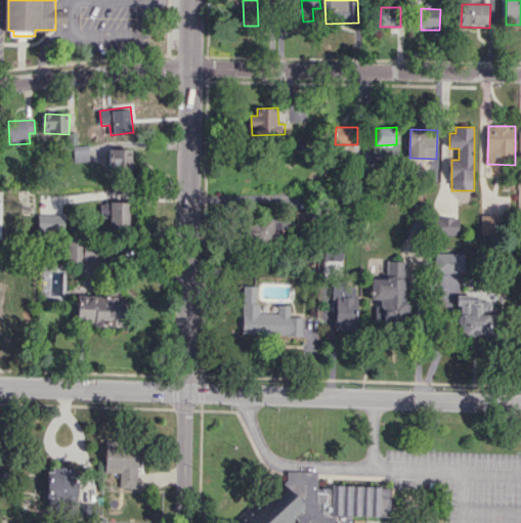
[(76,146),(76,163),(91,162),(90,145),(76,146)]
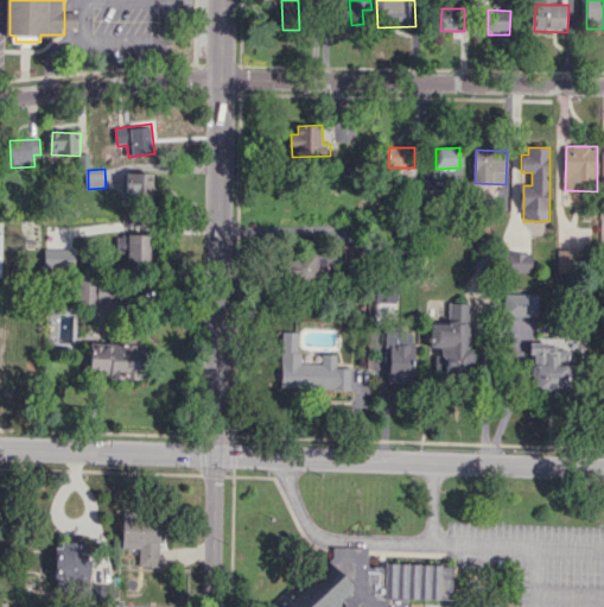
[(462,181),(462,169),(434,170),(434,182),(462,181)]
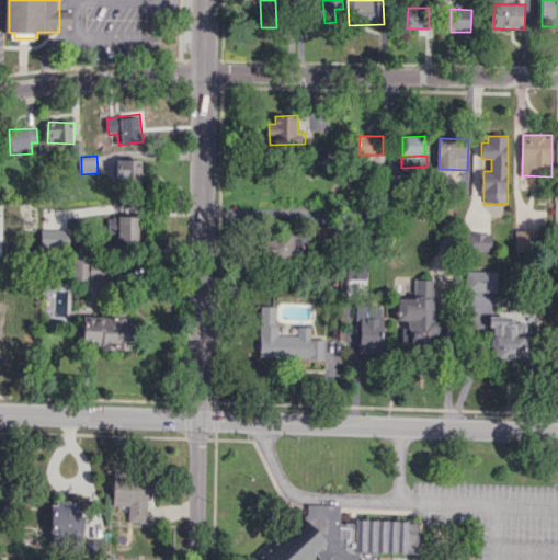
[(143,160),(117,160),(116,184),(143,185),(143,160)]
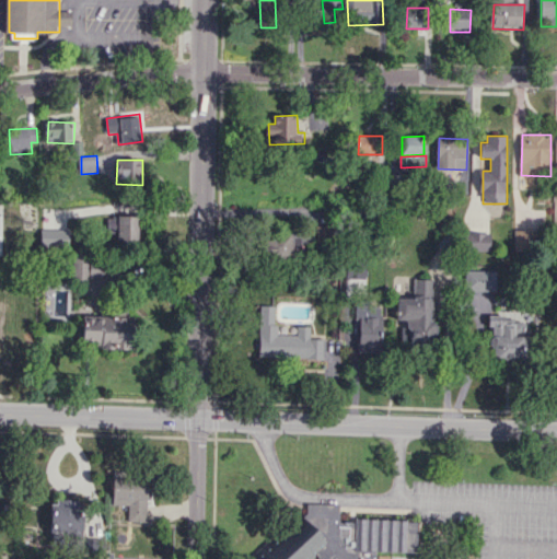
[(140,240),(140,217),(108,217),(108,241),(140,240)]
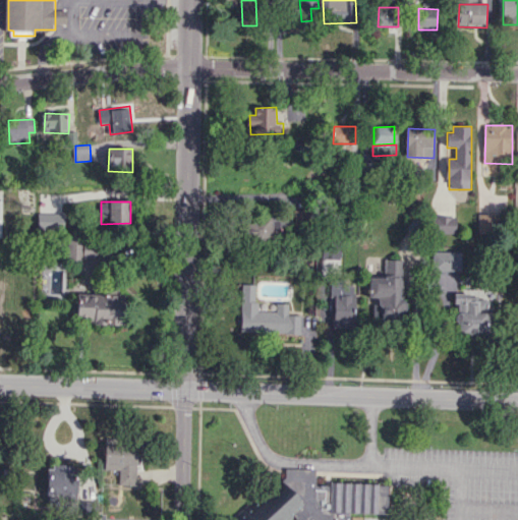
[(40,231),(66,231),(65,213),(39,214),(40,231)]
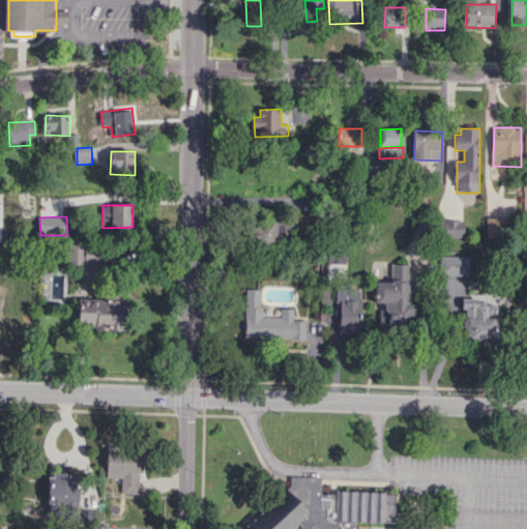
[(253,246),(288,244),(287,221),(251,223),(253,246)]
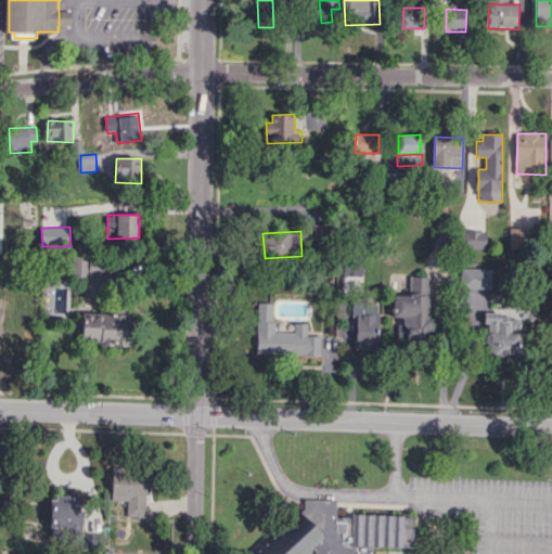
[(462,248),(487,249),(487,231),(463,231),(462,248)]
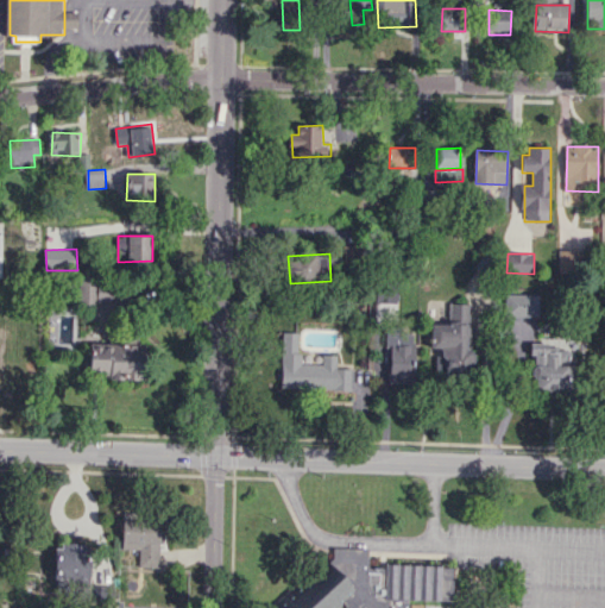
[(541,294),(506,295),(508,318),(541,317),(541,294)]
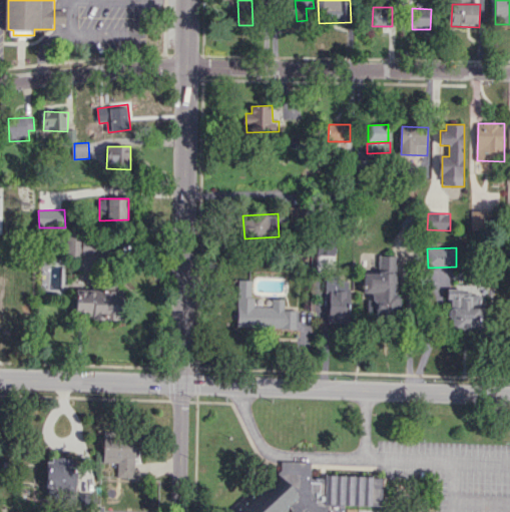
[(399,256),(380,257),(380,273),(365,274),(365,294),(376,294),(376,318),(400,317),(399,256)]
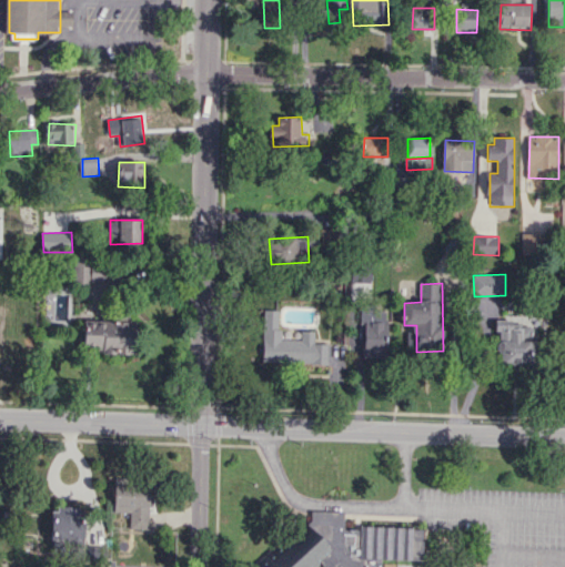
[(329,364),(330,344),(316,344),(316,332),(302,332),(302,340),(281,340),(281,311),(265,311),(264,363),(329,364)]
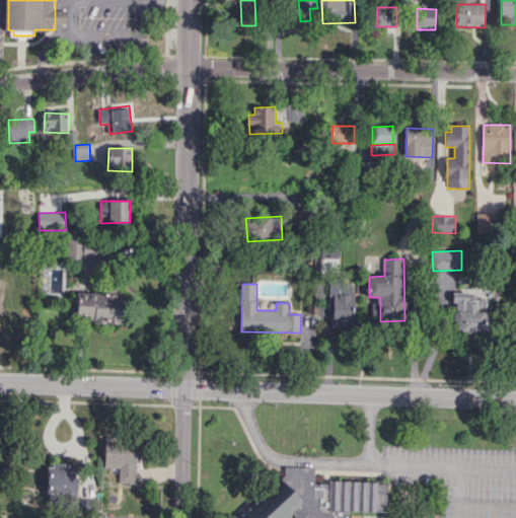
[(456,334),(492,334),(491,289),(453,289),(453,303),(456,303),(456,334)]
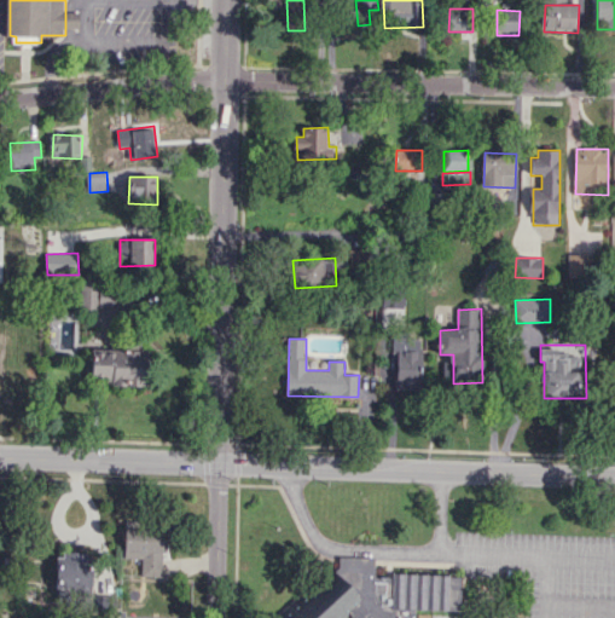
[(424,350),(399,348),(398,390),(423,390),(424,350)]
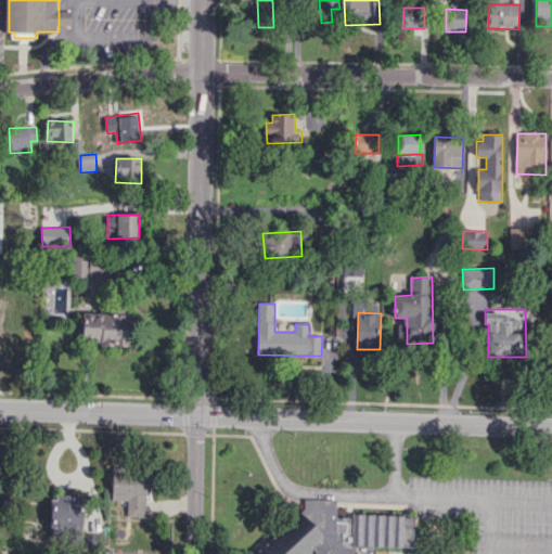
[(82,344),(131,346),(132,316),(82,313),(82,344)]
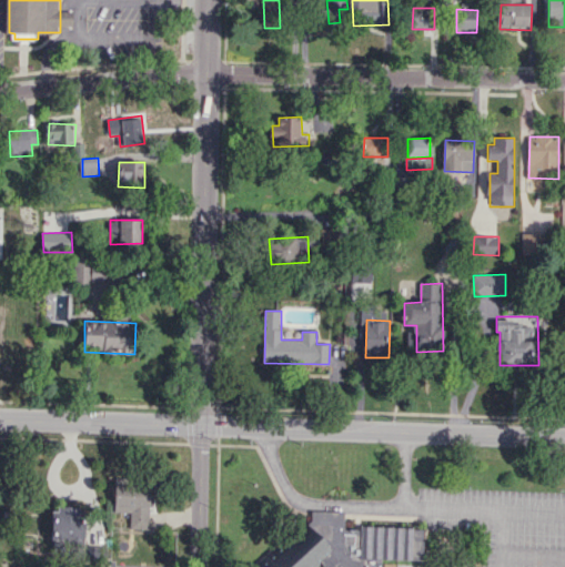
[(131,528),(152,529),(152,485),(115,484),(115,513),(131,514),(131,528)]
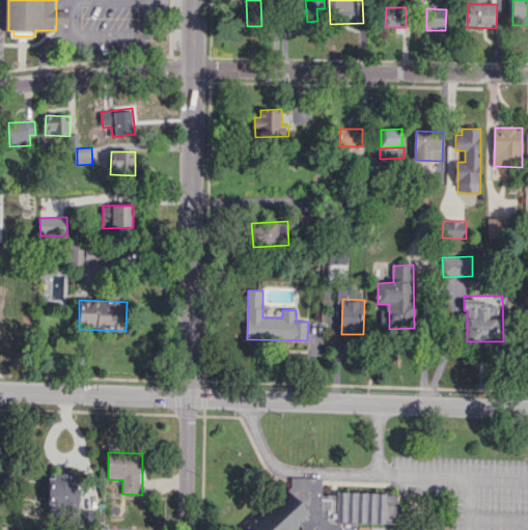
[(49,475),(49,510),(78,511),(78,475),(49,475)]
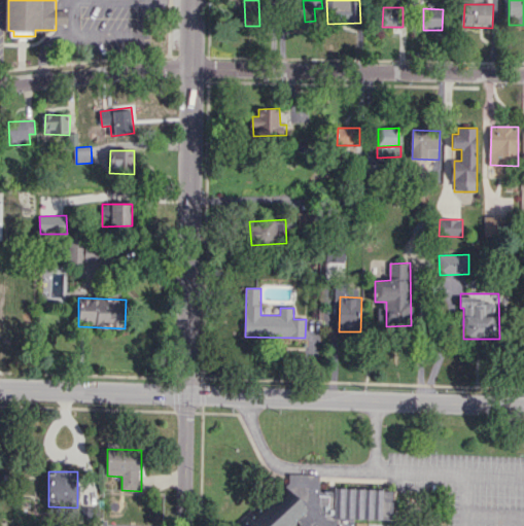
[(265,525),(295,497),(286,488),(290,484),(290,474),(320,475),(320,493),(333,493),(333,488),(395,490),(394,521),(355,519),(354,525),(302,525),(301,524),(299,525),(265,525)]
